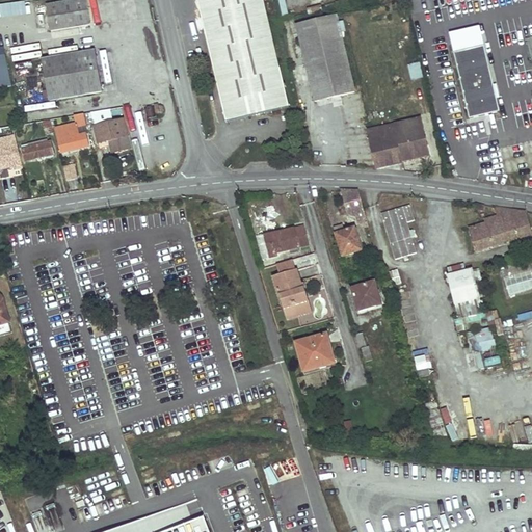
[(90,25),(85,0),(76,0),(47,5),(51,31),(90,25)]
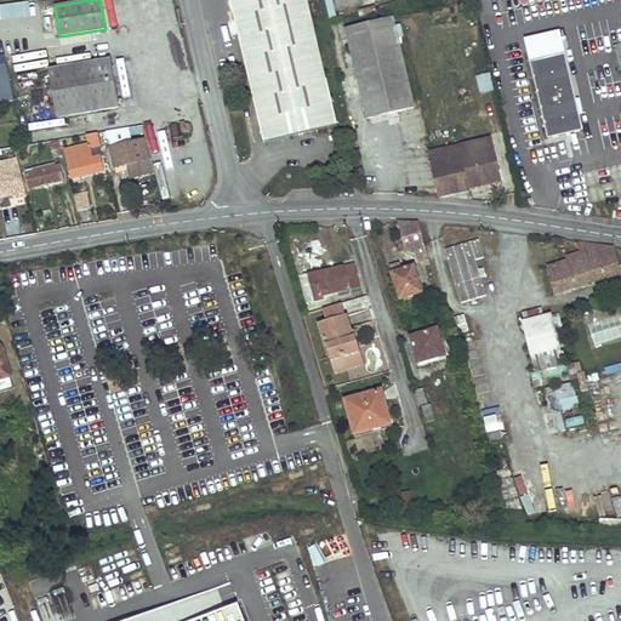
[(337,125),(307,0),(229,0),(265,142),(337,125)]
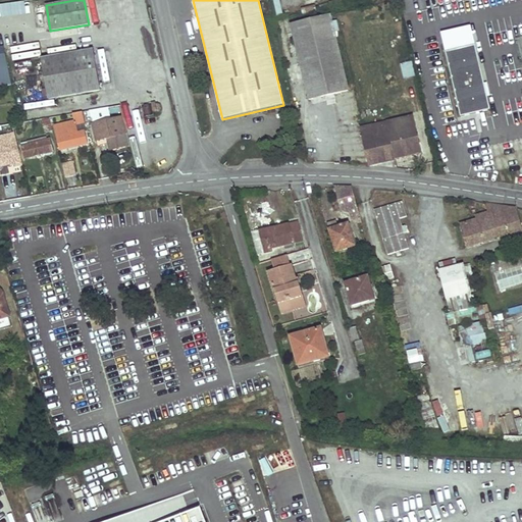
[(350,90),(332,15),(292,24),(309,100),(350,90)]
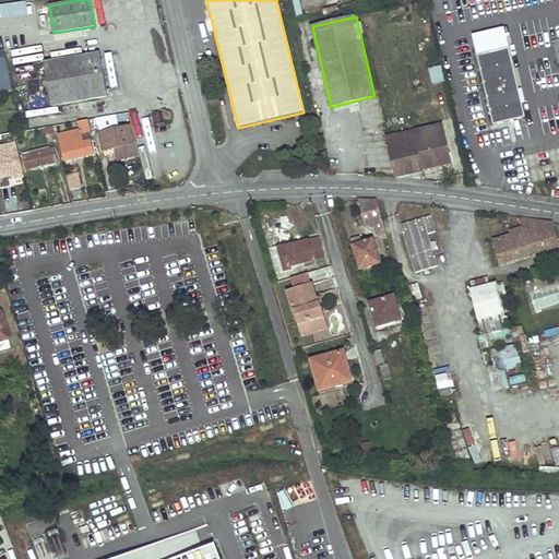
[(509,49),(477,57),(494,126),(525,118),(509,49)]
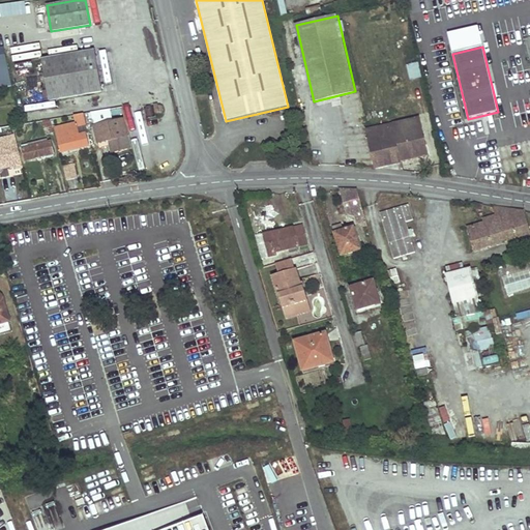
[(98,74),(95,52),(42,60),(47,82),(49,100),(54,99),(101,91),(98,74)]
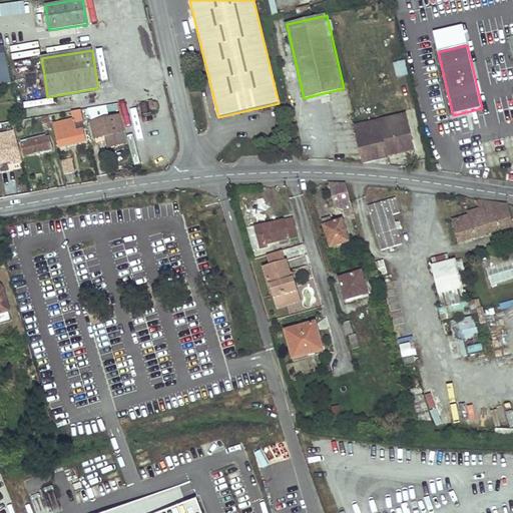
[(0,83),(1,86),(12,84),(5,55),(0,56),(0,83)]
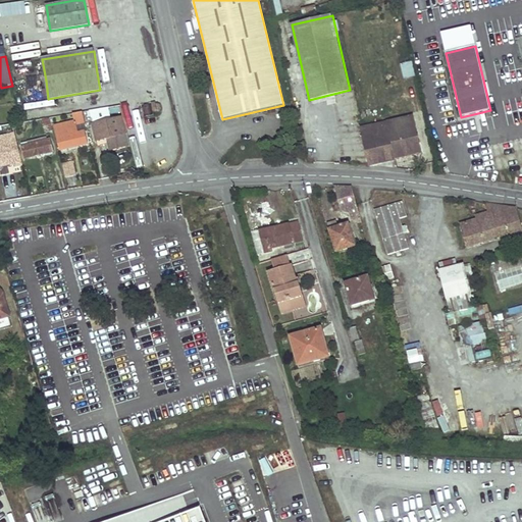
[(124,135),(120,118),(110,121),(109,115),(100,117),(100,115),(95,116),(94,109),(83,111),(86,123),(86,127),(92,125),(96,142),(107,139),(124,135)]
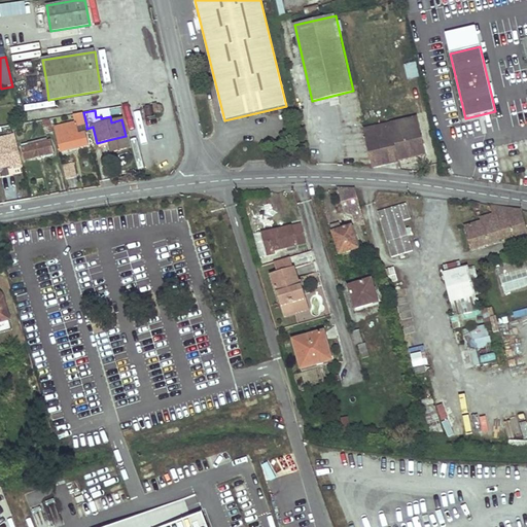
[(86,125),(83,112),(73,114),(75,123),(56,128),(61,151),(88,146),(84,134),(78,135),(76,127),(86,125)]
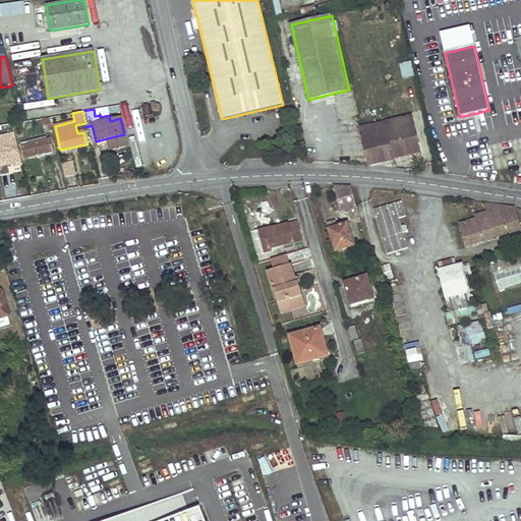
[(395,159),(421,154),(413,116),(411,117),(410,112),(402,114),(403,118),(387,121),(395,159)]
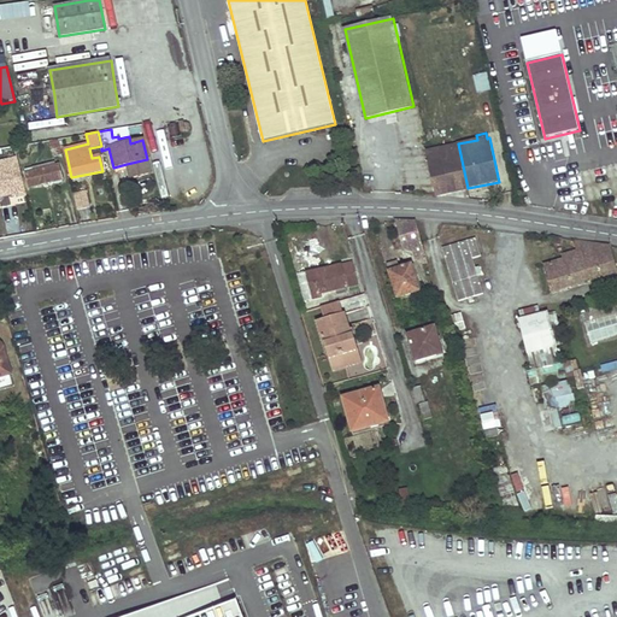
[(53,157),(62,154),(60,150),(58,141),(50,144),(53,157)]
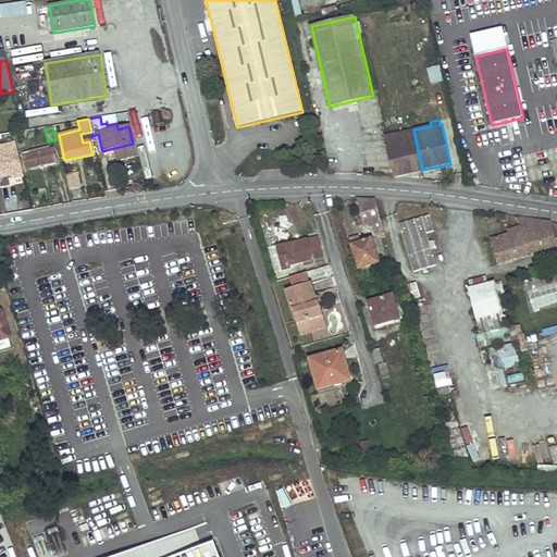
[(422,170),(413,130),(409,128),(385,134),(394,176),(422,170)]
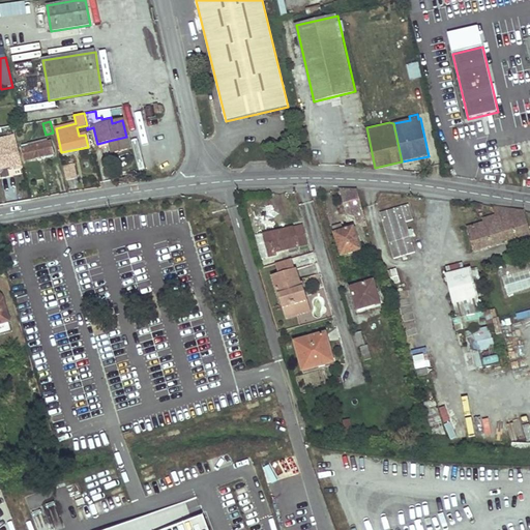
[(13,137),(0,139),(0,169),(5,168),(12,167),(12,170),(22,168),(13,137)]
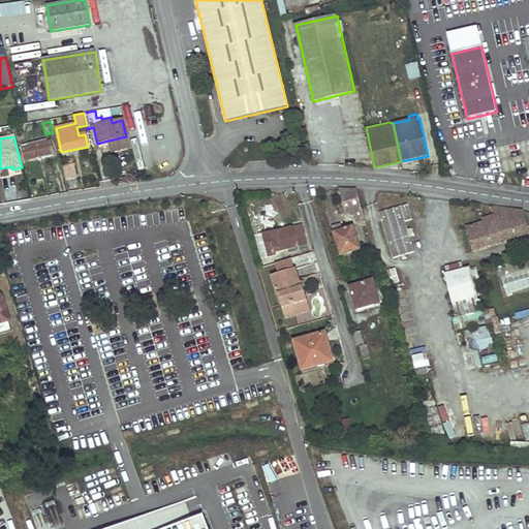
[(126,136),(109,141),(112,153),(131,148),(128,136),(126,136)]
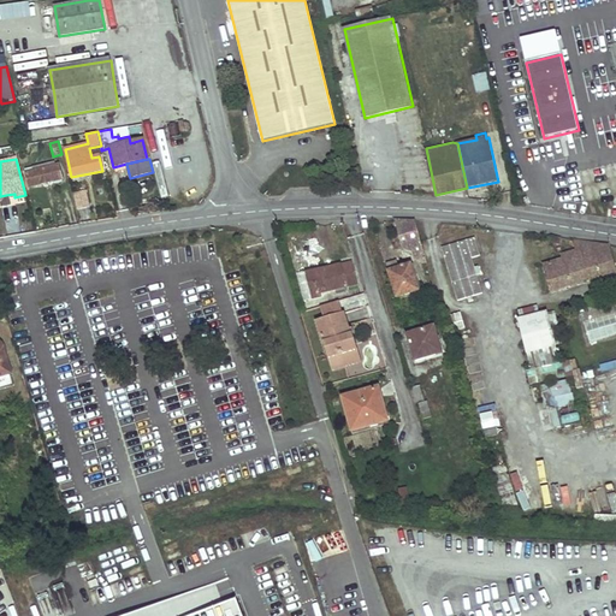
[(29,188),(61,181),(58,164),(55,165),(55,167),(52,167),(52,164),(40,166),(41,171),(34,172),(25,175),(29,188)]
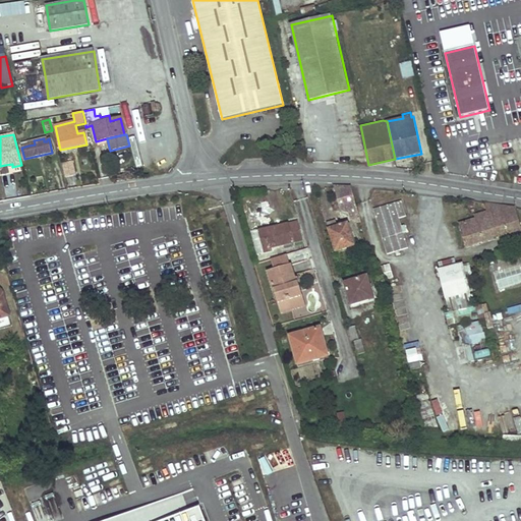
[(76,177),(72,162),(62,164),(65,179),(76,177)]
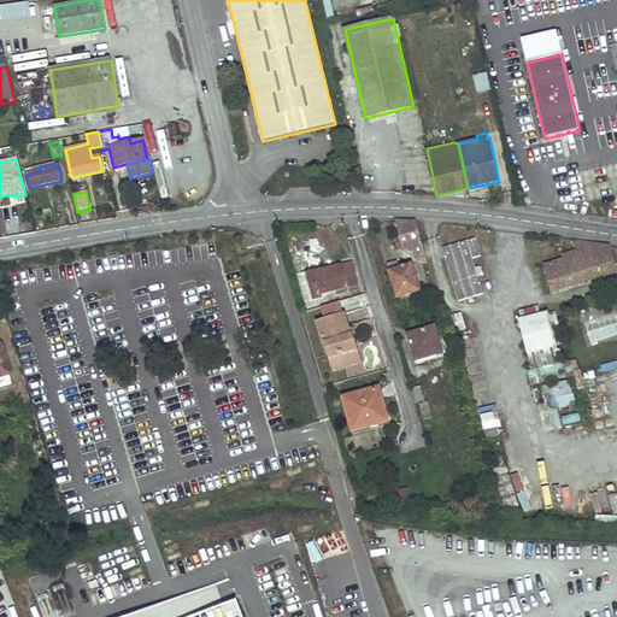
[(425,256),(416,221),(397,221),(397,222),(400,235),(409,233),(412,242),(416,258),(425,256)]
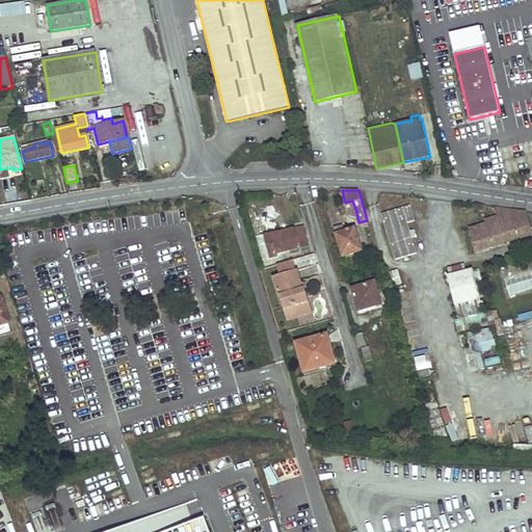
[(355,209),(352,201),(345,203),(348,211),(355,209)]
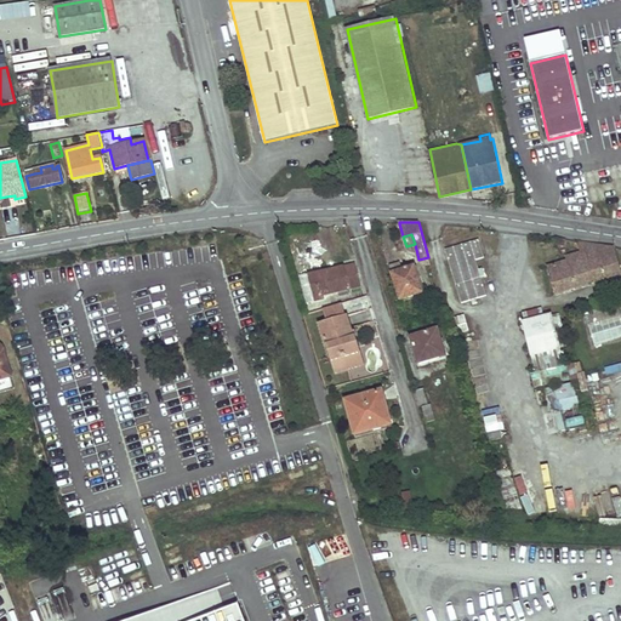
[(457,305),(486,297),(478,261),(484,260),(479,240),(444,249),(457,305)]
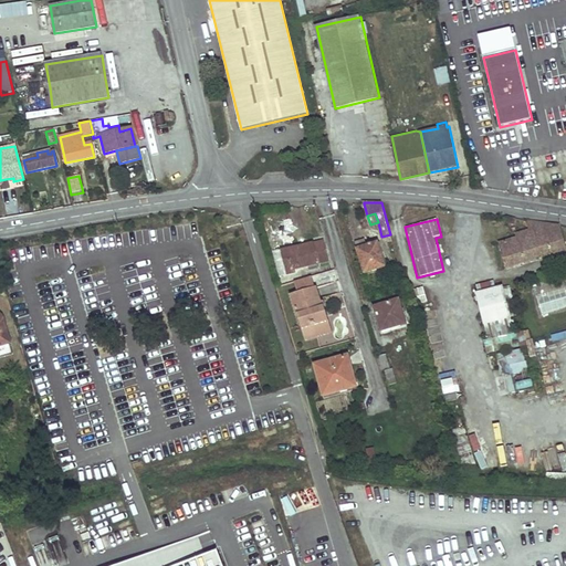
[(565,249),(565,247),(561,226),(526,220),(530,230),(515,233),(517,238),(499,244),(505,268),(565,249)]
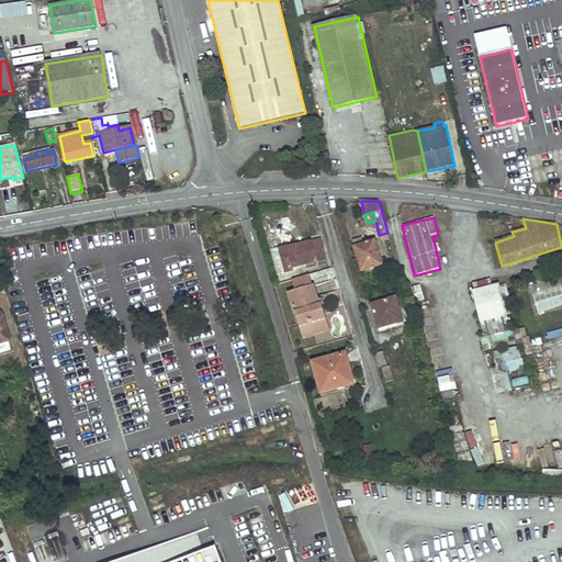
[(382,265),(375,242),(364,245),(362,238),(352,240),(362,271),(382,265)]
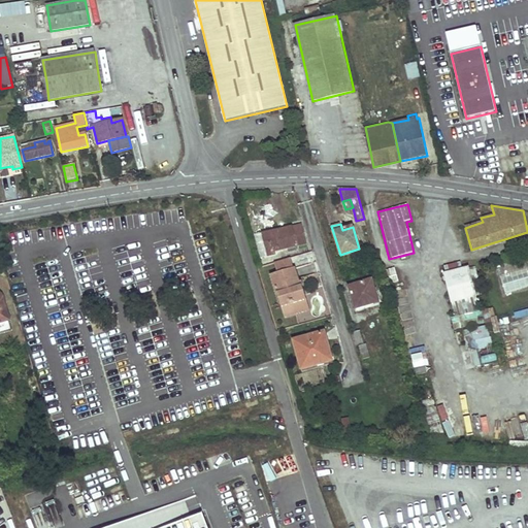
[(307,244),(303,225),(256,235),(260,258),(275,255),(275,251),(307,244)]
